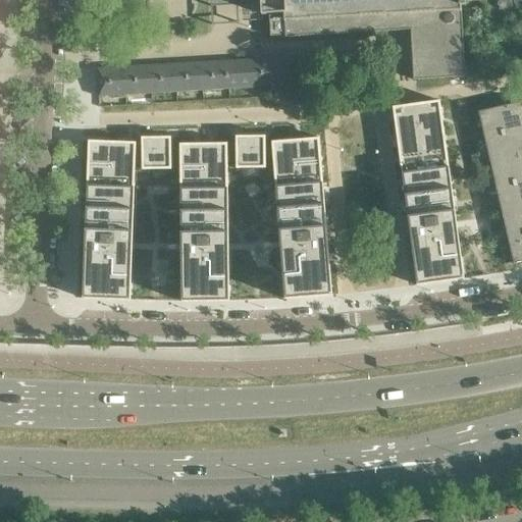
[(465,2),(485,1),(486,0),(260,0),(262,15),(269,14),(270,36),(284,36),(285,37),(317,36),(318,40),(330,40),(330,35),(368,33),(368,38),(380,37),(380,32),(410,30),(413,80),(465,76),(461,5),(465,5),(465,2)]
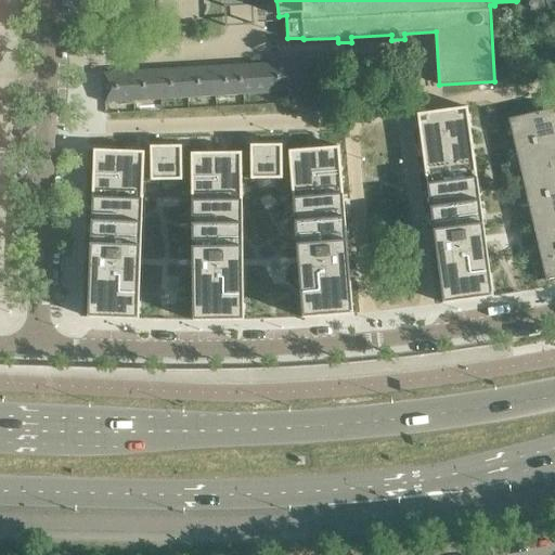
[(554,10),(554,0),(546,0),(517,0),(516,1),(517,15),(524,21),(542,20),(547,13),(547,10),(554,10)]
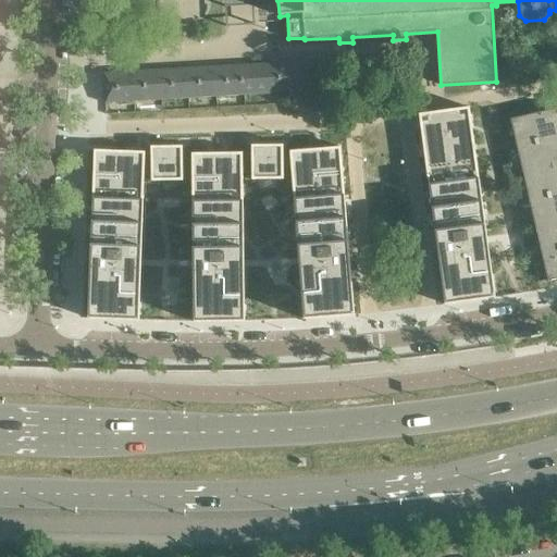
[(317,91),(314,61),(242,65),(243,96),(317,91)]
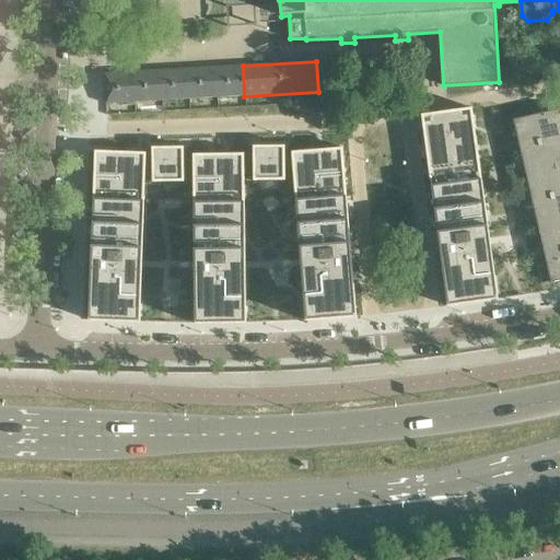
[(244,96),(243,66),(214,67),(217,97),(244,96)]
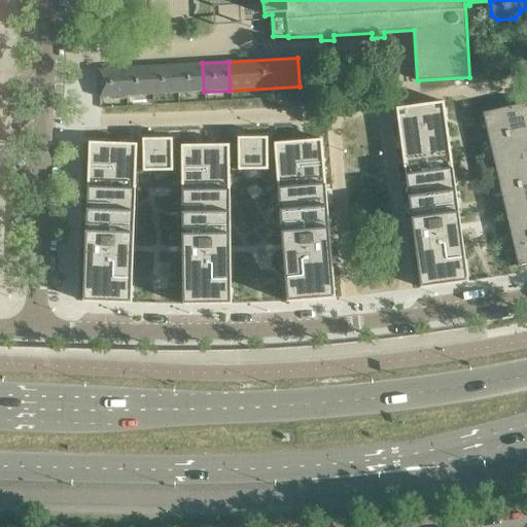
[(204,92),(202,63),(176,65),(178,94),(204,92)]
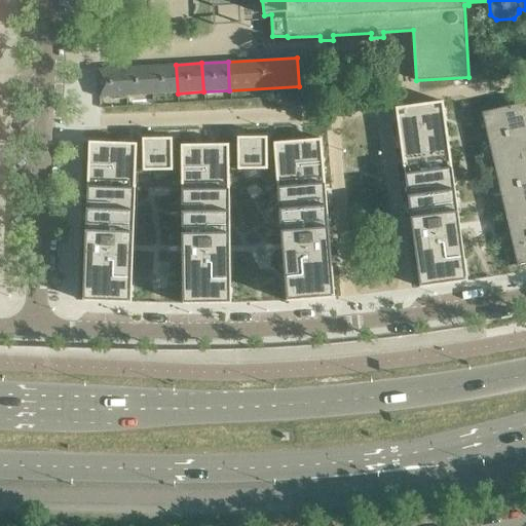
[(178,94),(176,65),(150,66),(152,95),(178,94)]
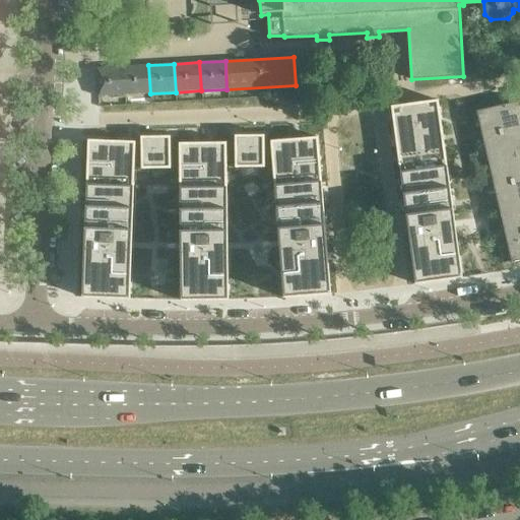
[(150,93),(148,65),(123,67),(125,95),(150,93)]
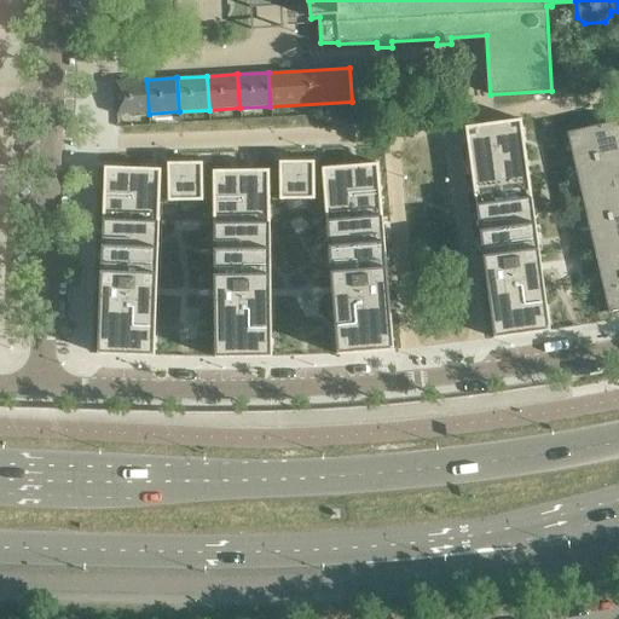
[(149,114),(146,80),(115,81),(117,115),(149,114)]
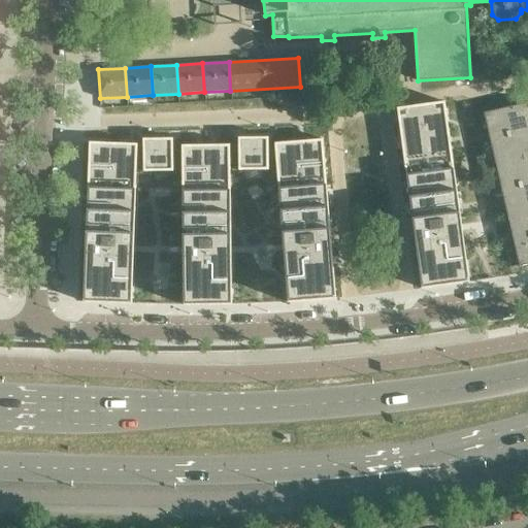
[(527,130),(527,96),(525,97),(526,103),(484,113),(490,139),(527,130)]
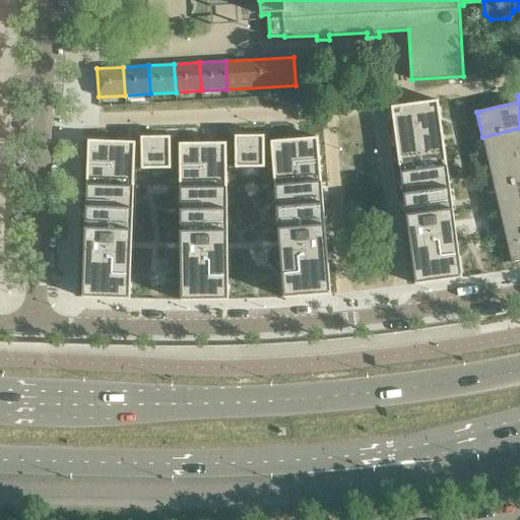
[(442,100),(396,106),(421,285),(467,279),(442,100)]
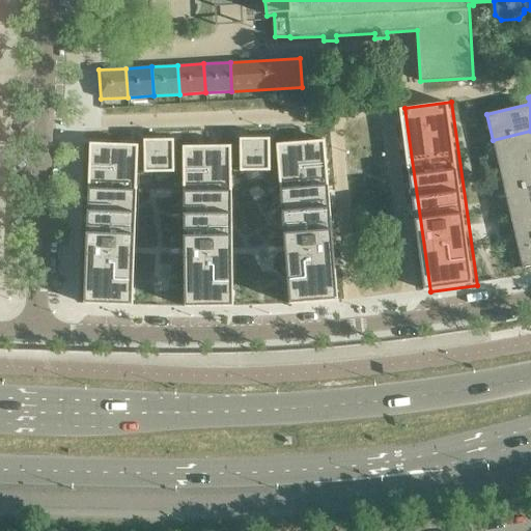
[(530,131),(493,140),(499,165),(530,158),(530,131)]
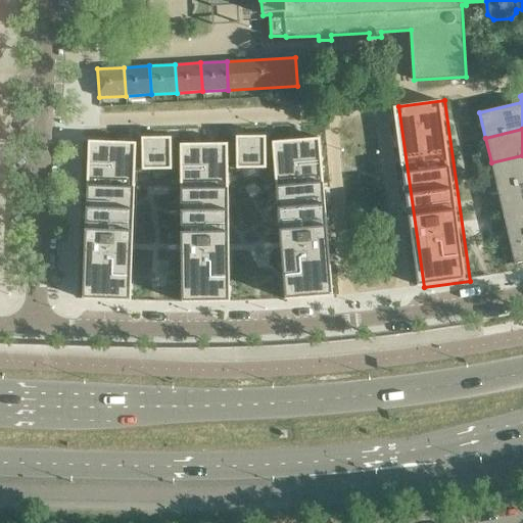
[(267,136),(238,136),(238,168),(267,168),(267,136)]
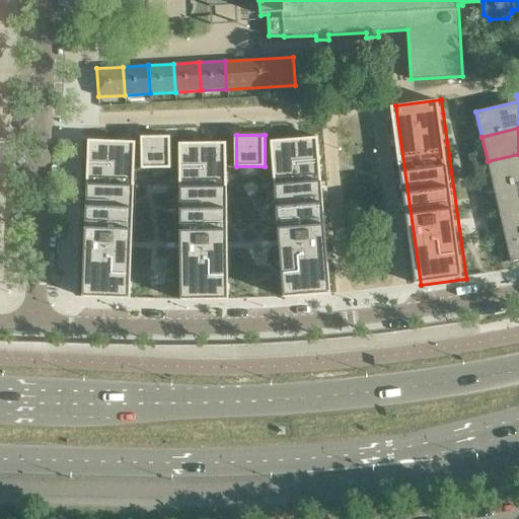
[(169,136),(141,137),(141,168),(169,167),(169,136)]
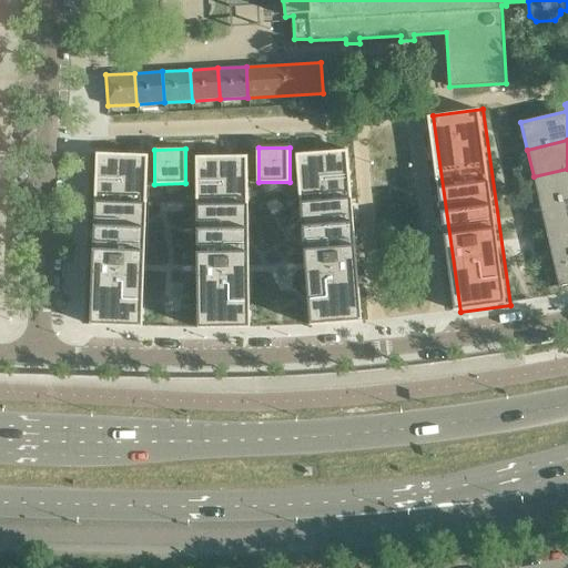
[(350,151),(300,154),(313,327),(364,323),(350,151)]
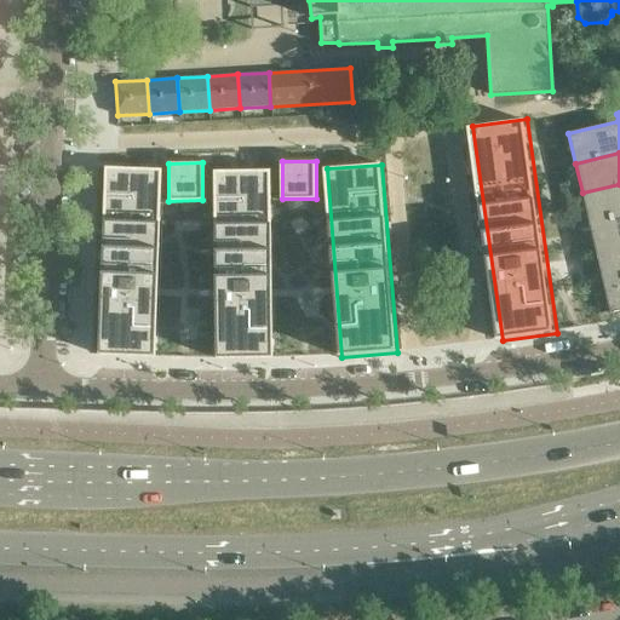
[(159,171),(104,168),(97,357),(153,360),(159,171)]
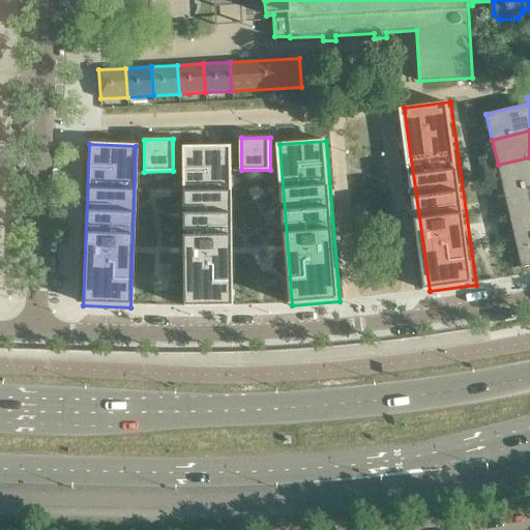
[(231,146),(183,147),(185,308),(233,308),(231,146)]
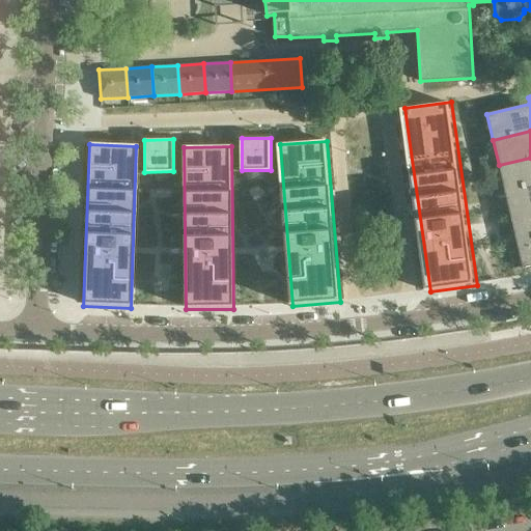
[(530,185),(530,158),(499,165),(504,191),(530,185)]
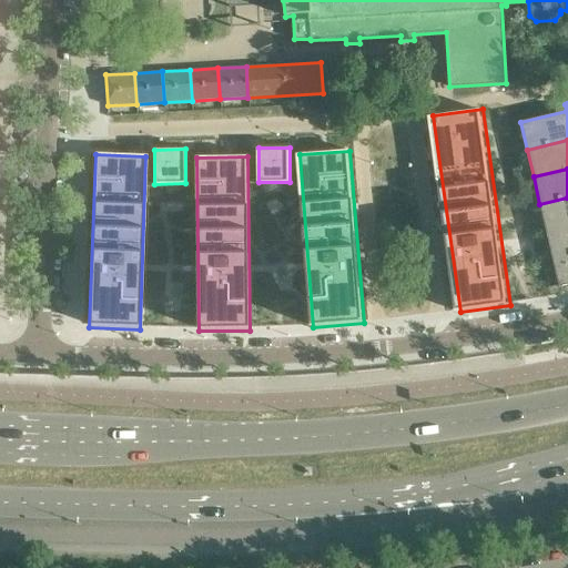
[(567,198),(539,204),(546,232),(567,225),(567,198)]
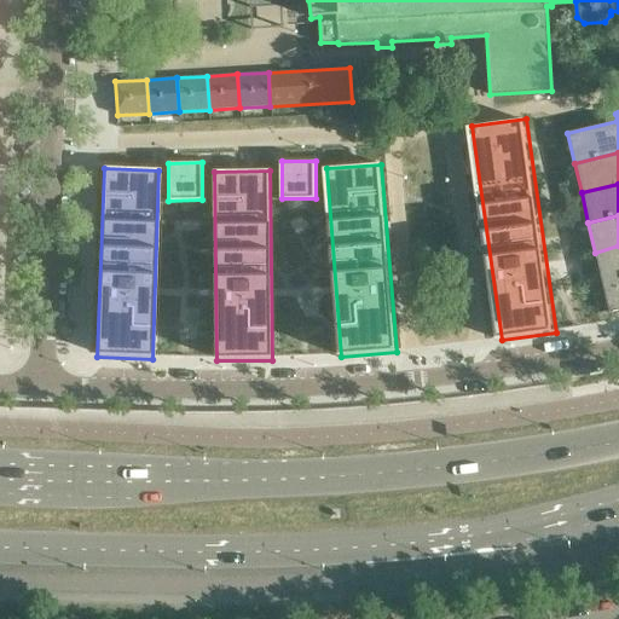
[(618,277),(618,246),(595,253),(602,282),(618,277)]
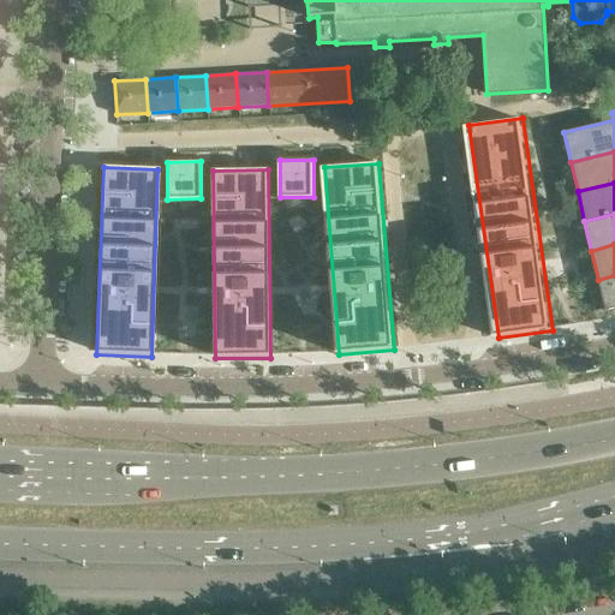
[(614,275),(598,280),(605,311),(614,308),(614,275)]
